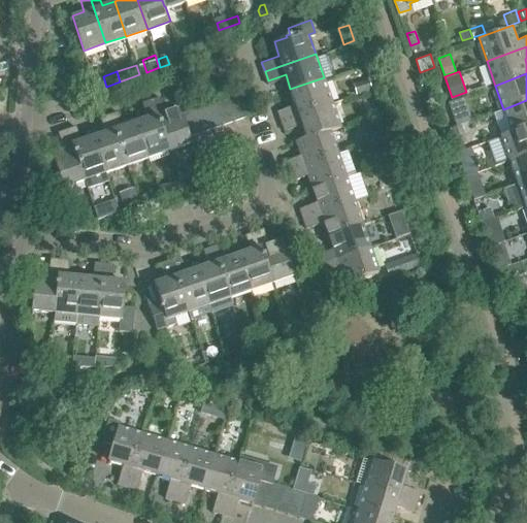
[(367,74),(366,75),(354,78),(358,90),(370,87),(371,86),(367,74)]
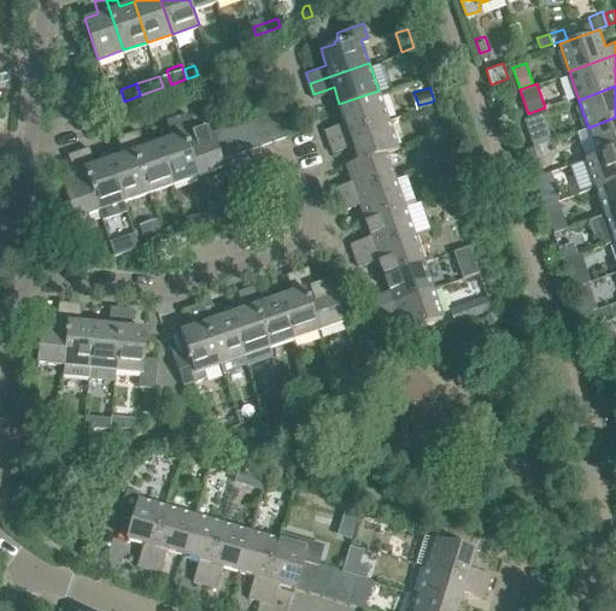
[(324,127),(328,137),(387,117),(379,90),(339,104),(345,119),(324,127)]
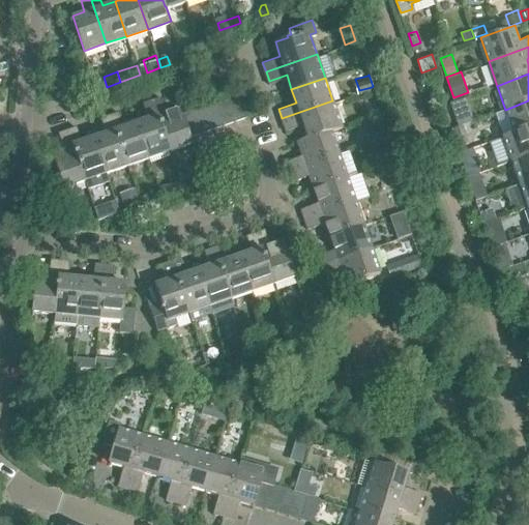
[(239,91),(227,95),(235,118),(247,114),(239,91)]
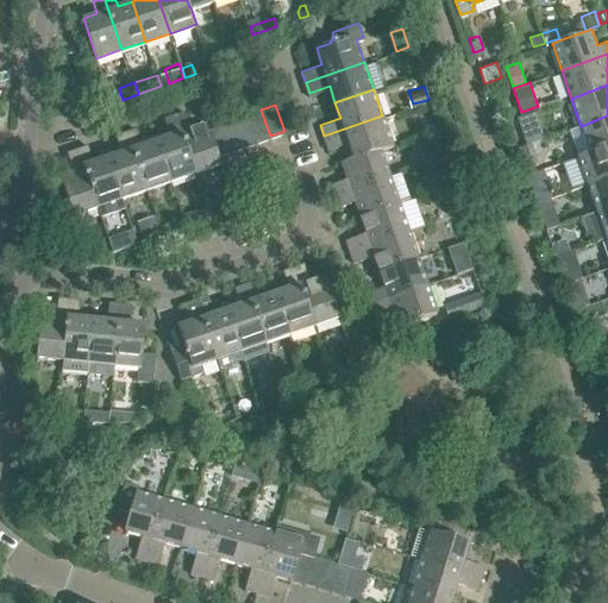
[(175,112),(195,171),(220,162),(218,154),(208,127),(206,121),(193,126),(186,108),(175,112)]
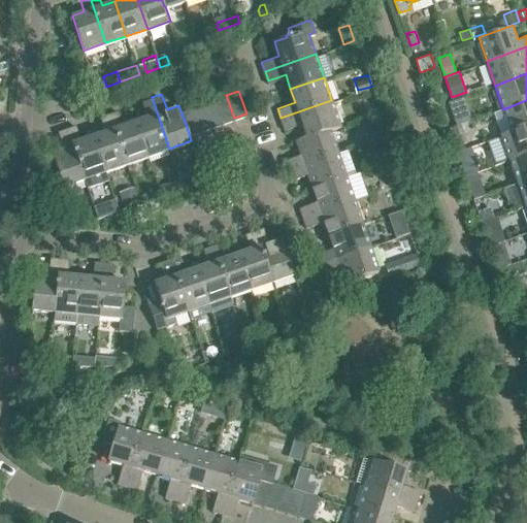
[(226,95),(215,99),(223,122),(234,118),(226,95)]
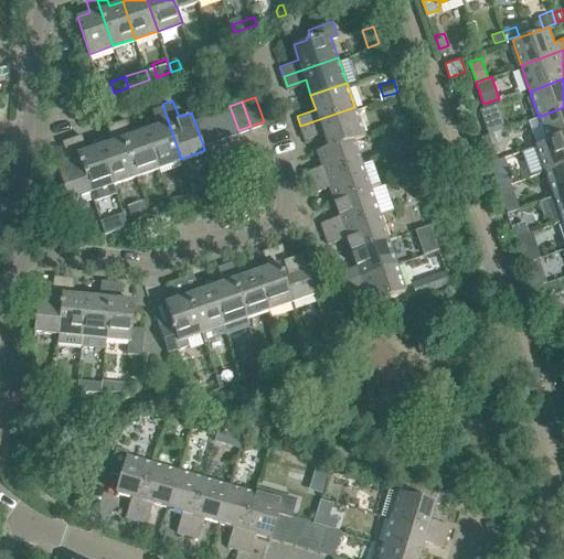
[(146,129),(158,167),(181,159),(162,104),(152,108),(158,125),(146,129)]
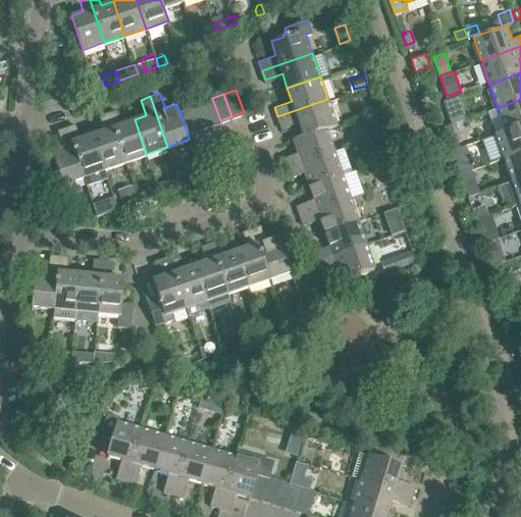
[(212,98),(208,99),(201,102),(209,124),(220,120),(212,98)]
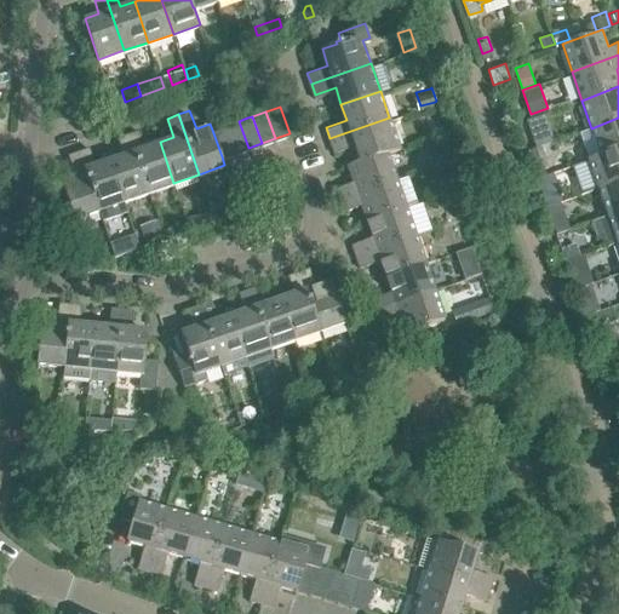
[(354,143),(361,160),(387,151),(400,147),(389,118),(330,138),(333,149),(354,143)]
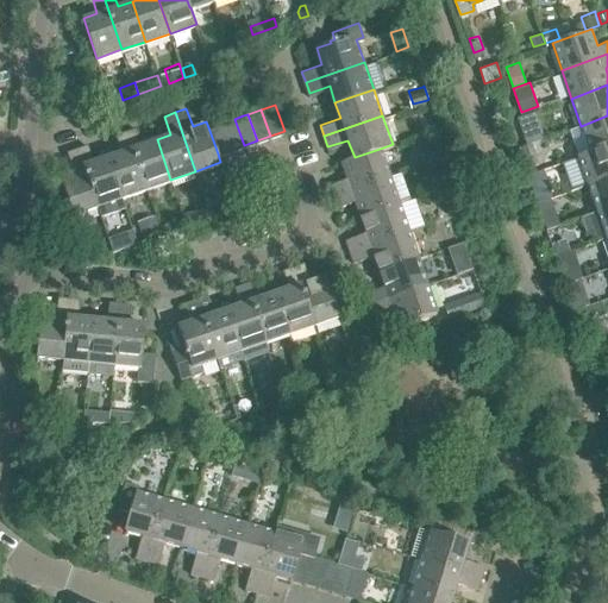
[(578,154),(578,156),(607,145),(607,115),(581,126),(589,150),(578,154)]
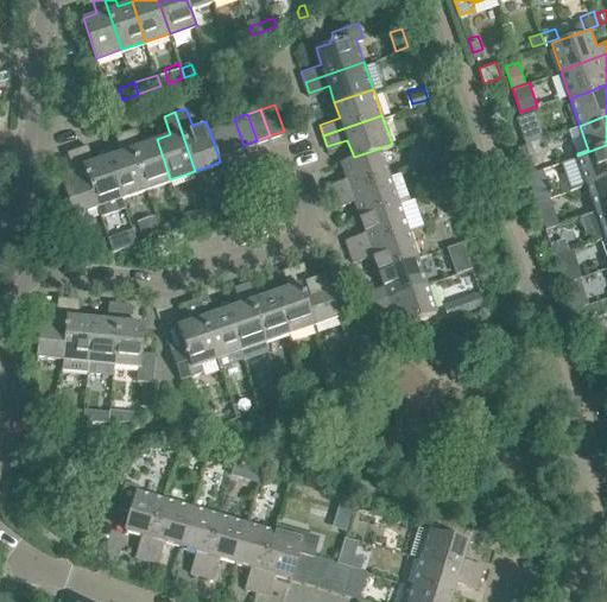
[(221,122),(231,149),(244,145),(234,119),(221,122)]
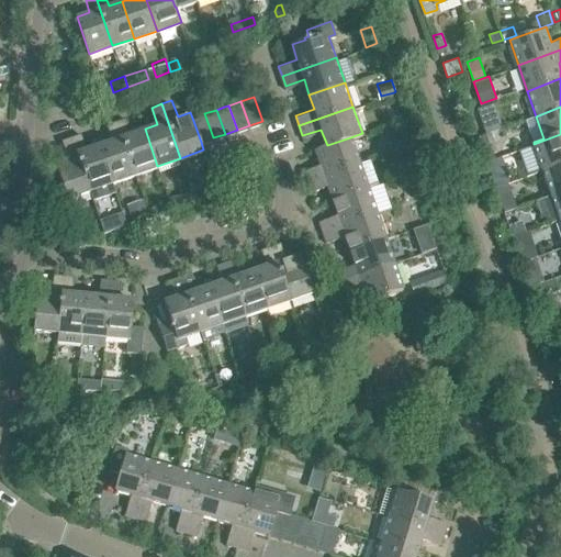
[(192,118),(201,142),(213,137),(204,113),(192,118)]
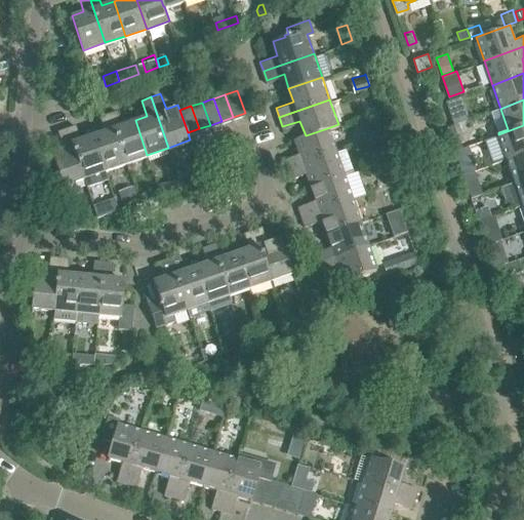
[(462,107),(449,111),(452,118),(453,122),(454,122),(467,118),(462,107)]
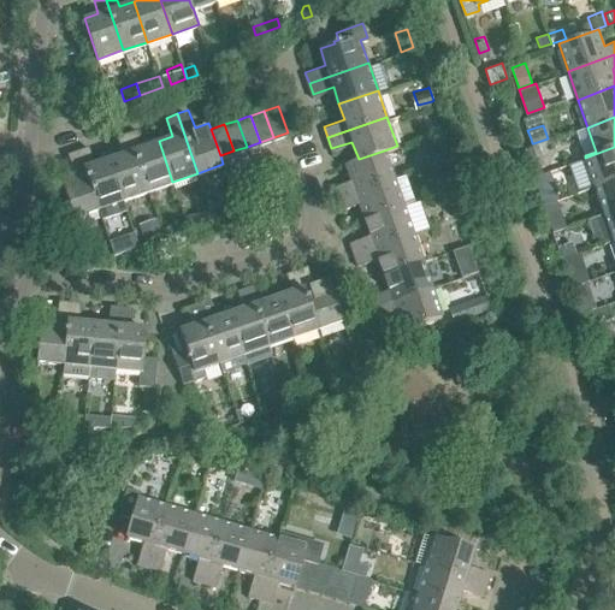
[(128,131),(148,190),(172,182),(159,141),(145,146),(139,128),(128,131)]
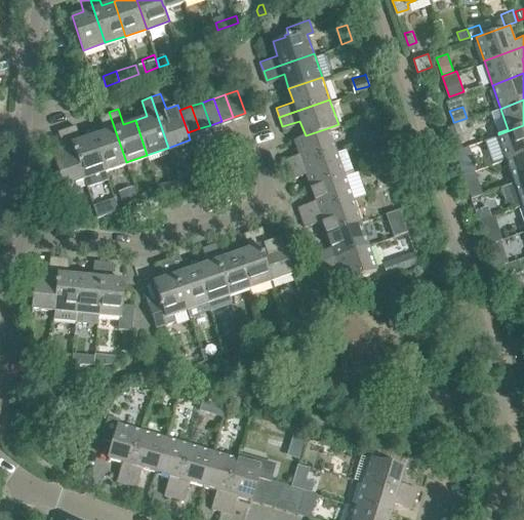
[(106,130),(93,134),(106,169),(126,162),(109,112),(99,115),(106,130)]
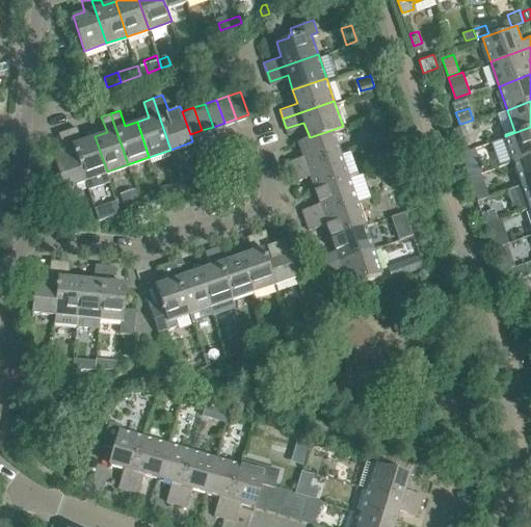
[(68,128),(85,179),(88,187),(110,180),(107,172),(95,136),(82,140),(77,125),(68,128)]
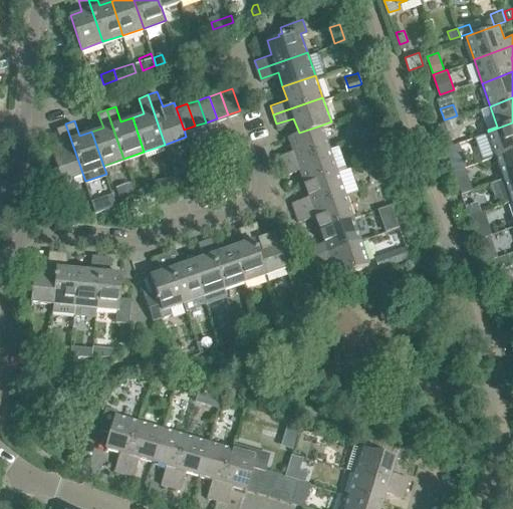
[(449,120),(439,124),(444,140),(455,137),(449,120)]
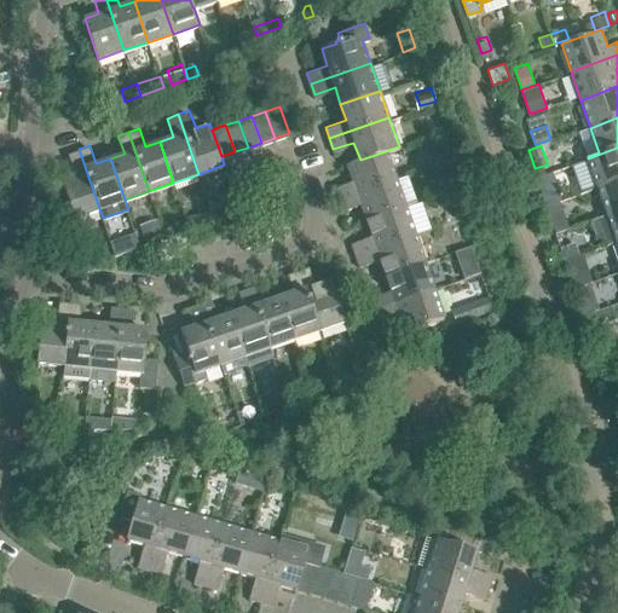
[(617,148),(588,158),(598,186),(617,178),(617,148)]
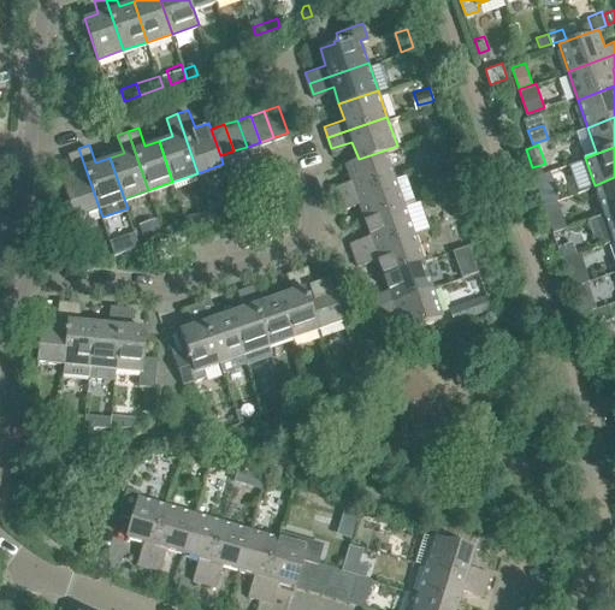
[(60,175),(74,215),(99,207),(78,148),(67,152),(74,170),(60,175)]
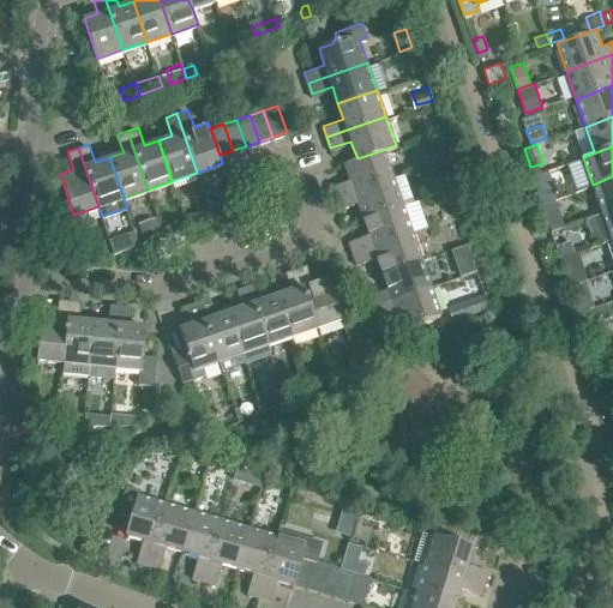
[(334,199),(392,178),(383,150),(358,158),(344,163),(350,181),(330,188),(334,199)]
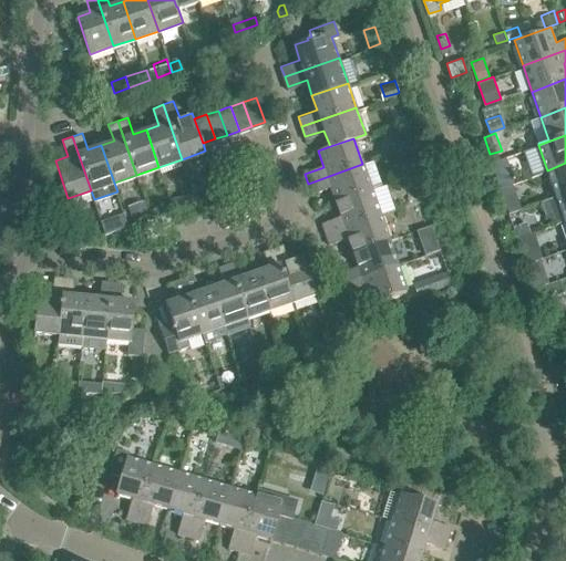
[(565,163),(547,170),(556,195),(565,190),(565,163)]
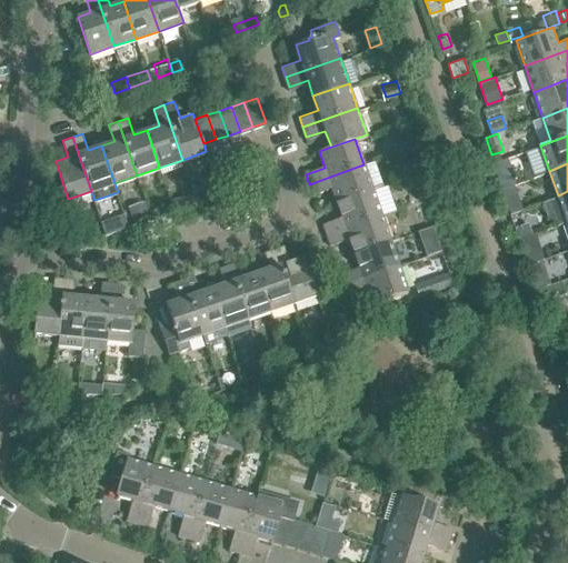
[(337,202),(372,190),(364,164),(309,184),(312,193),(331,187),(337,202)]
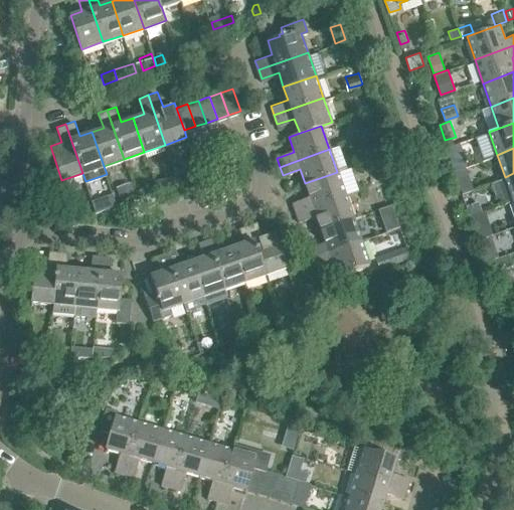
[(451,156),(452,160),(455,169),(465,166),(468,165),(464,152),(451,156)]
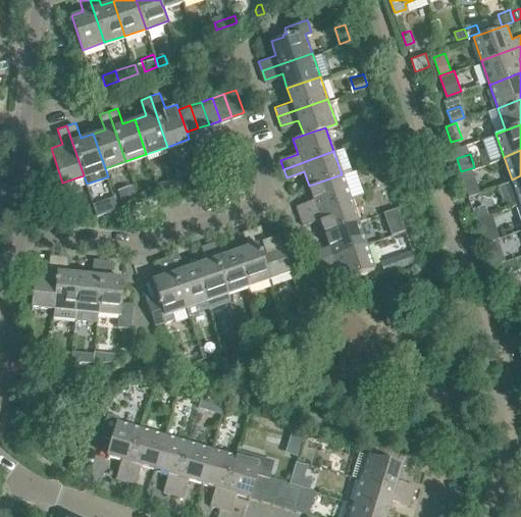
[(203,177),(199,166),(190,169),(194,181),(203,177)]
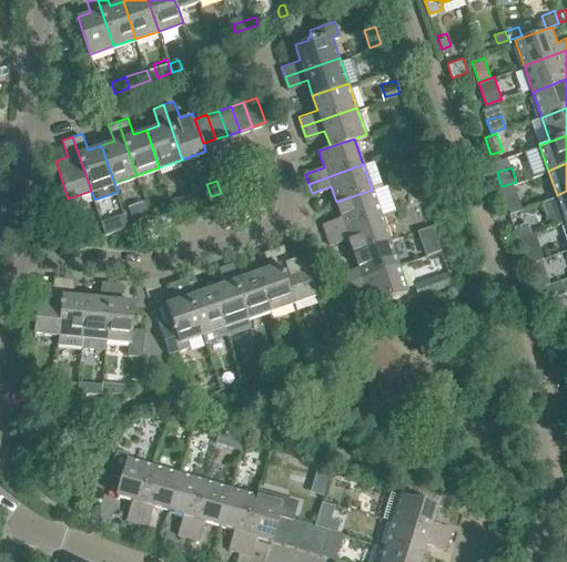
[(513,183),(502,186),(510,212),(522,207),(513,183)]
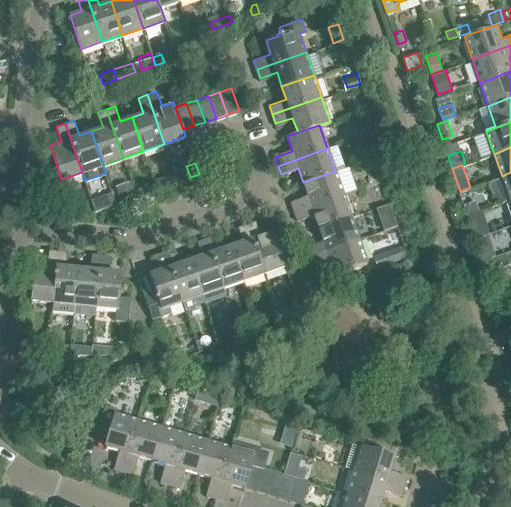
[(157,189),(176,182),(172,171),(153,178),(157,189)]
